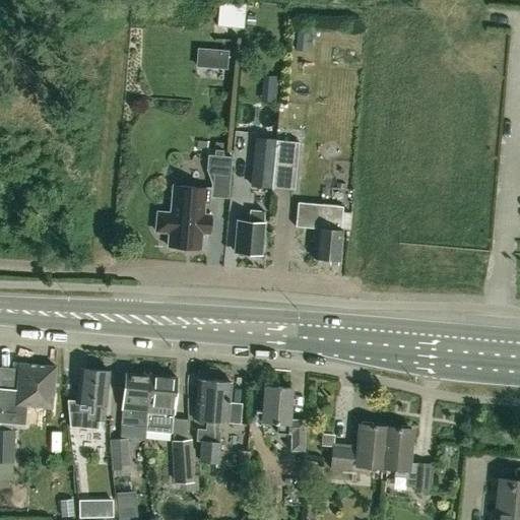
[(243,28),(245,3),(219,1),(217,25),(243,28)]
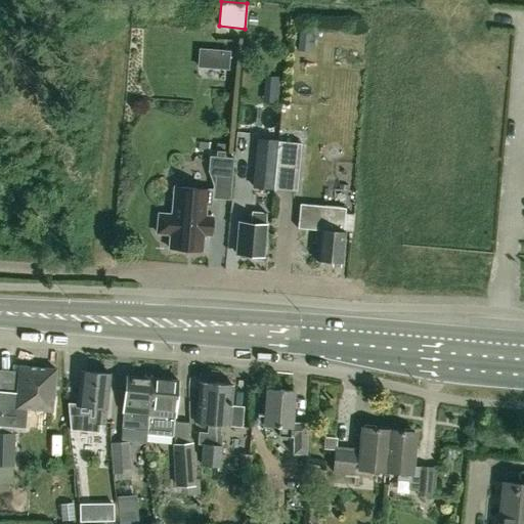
[(276,141),(258,139),(253,187),(271,189),(276,141)]
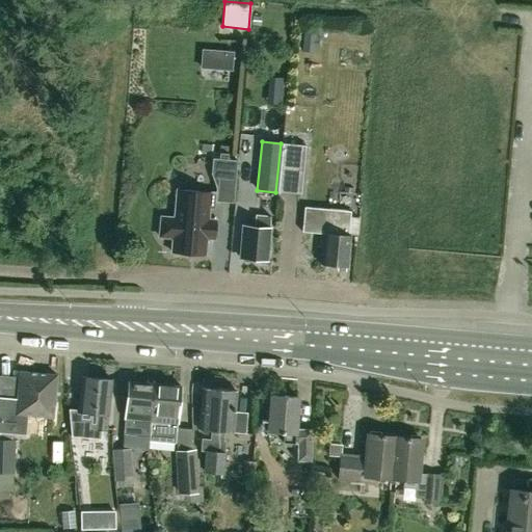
[(306,145),(285,143),(282,142),(277,191),(300,193),(306,145)]
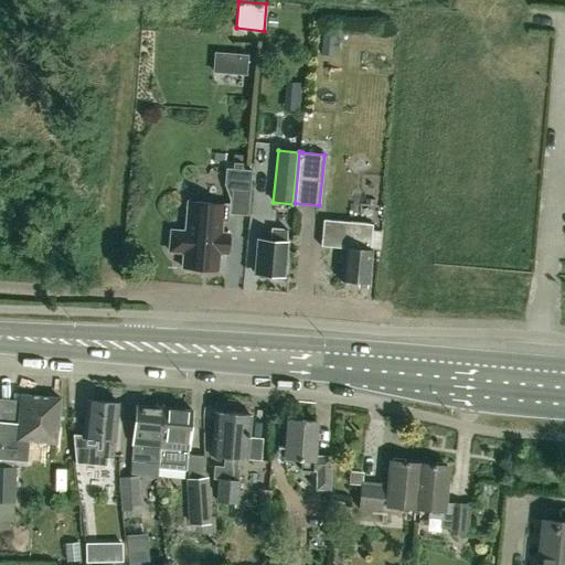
[(246,215),(249,170),(224,168),(222,185),(227,200),(227,205),(187,202),(184,231),(170,230),(168,252),(183,253),(181,268),(217,272),(220,253),(227,254),(228,233),(221,233),(222,220),(225,221),(225,214),(246,215)]
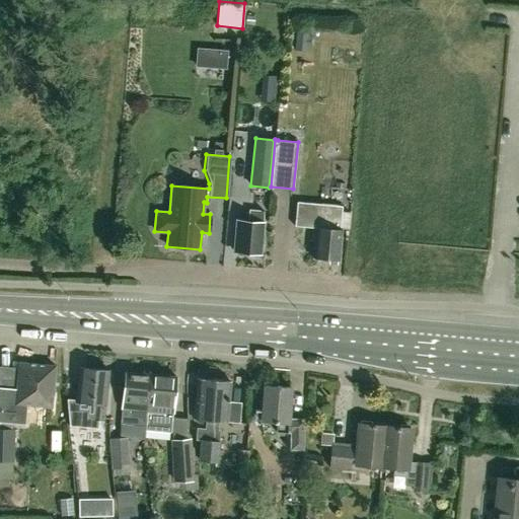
[(337,261),(340,230),(338,230),(340,206),(295,203),(293,227),(311,228),(310,241),(313,241),(312,258),(337,261)]
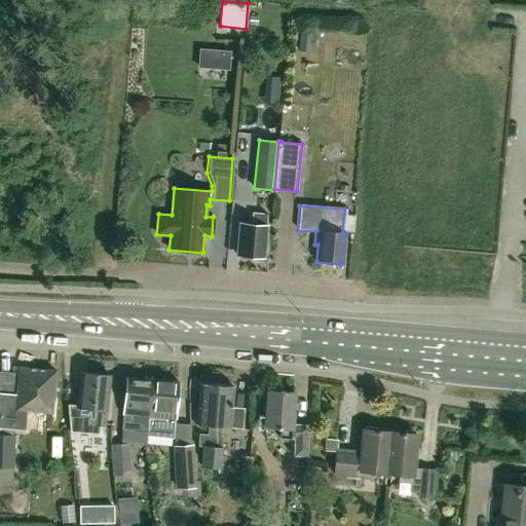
[(261,257),(265,214),(251,213),(250,225),(238,224),(236,255),(240,256),(240,259),(251,260),(251,256),(261,257)]
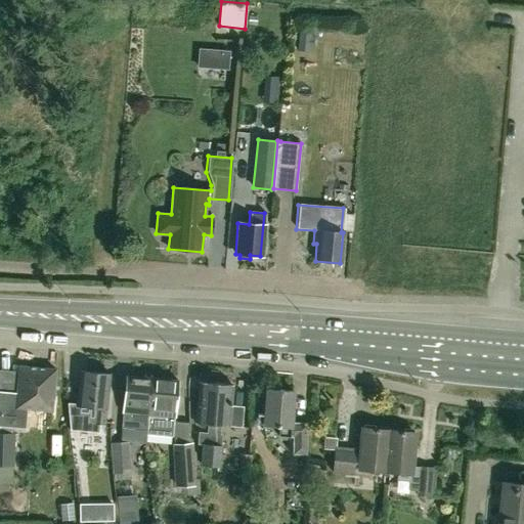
[(50,410),(53,368),(18,366),(15,392),(0,391),(0,426),(24,428),(26,408),(50,410)]
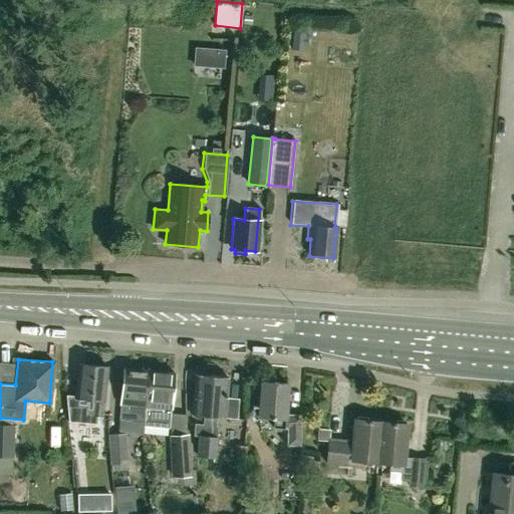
[(103,401),(106,366),(77,364),(74,398),(92,400),(90,416),(101,417),(102,401),(103,401)]
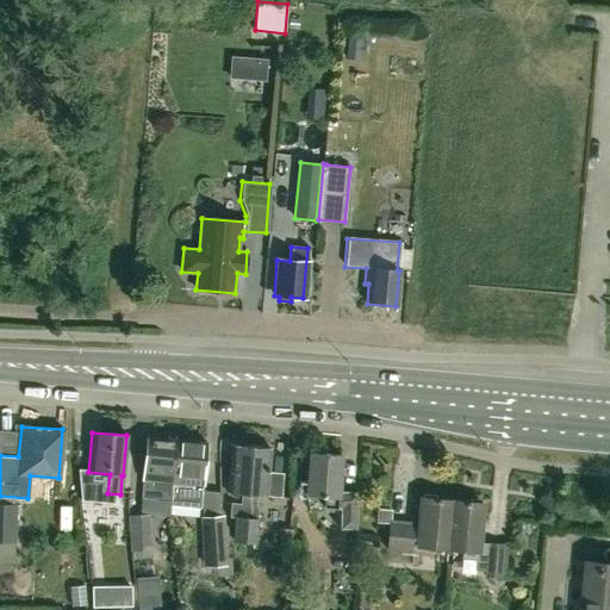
[(172,481),(175,440),(147,437),(142,492),(141,505),(170,509),(170,505),(172,481)]
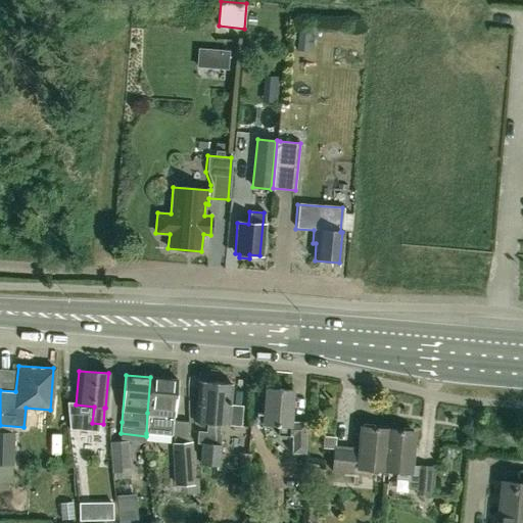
[(147,413),(146,433),(171,435),(172,427),(176,380),(150,377),(147,413)]
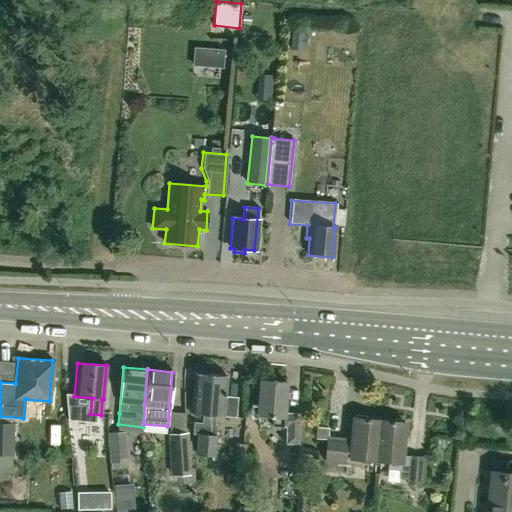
[(228,369),(228,388),(238,388),(238,369),(228,369)]
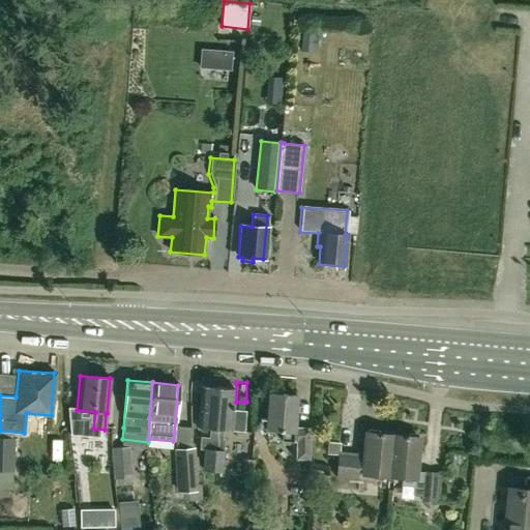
[(231,431),(234,389),(200,386),(197,428),(209,429),(209,438),(199,437),(198,449),(204,449),(202,471),(221,472),(223,440),(222,440),(222,430),(231,431)]
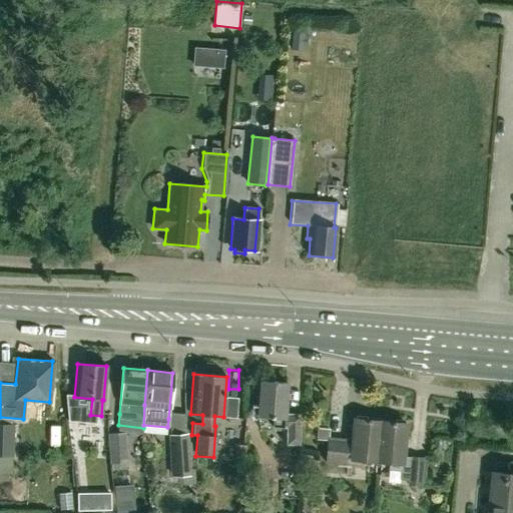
[(298,445),(299,414),(284,413),(286,383),(260,381),(257,417),(273,418),(272,428),(286,428),(286,444),(298,445)]
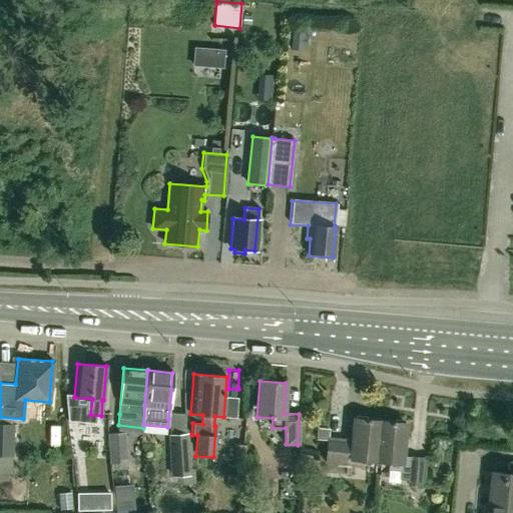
[(376,461),(379,422),(354,420),(353,441),(328,439),(325,463),(361,466),(362,460),(376,461)]
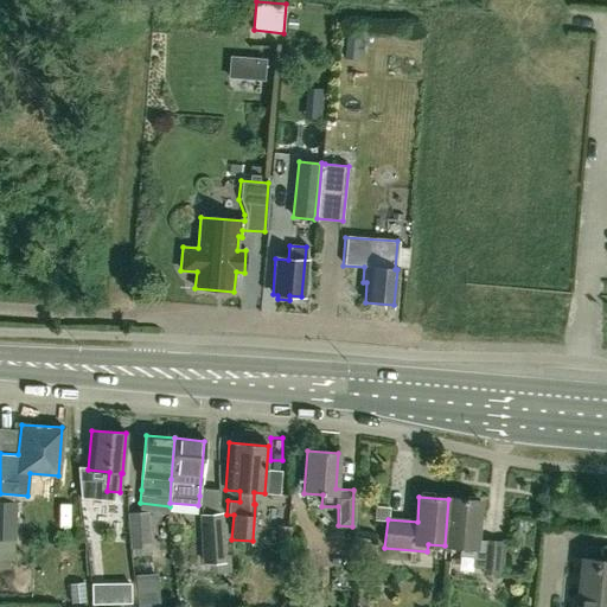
[(448,499),(445,545),(459,547),(459,556),(473,557),(472,568),(483,569),(481,573),(496,575),(499,542),(485,541),(485,542),(475,541),(479,502),(448,499)]
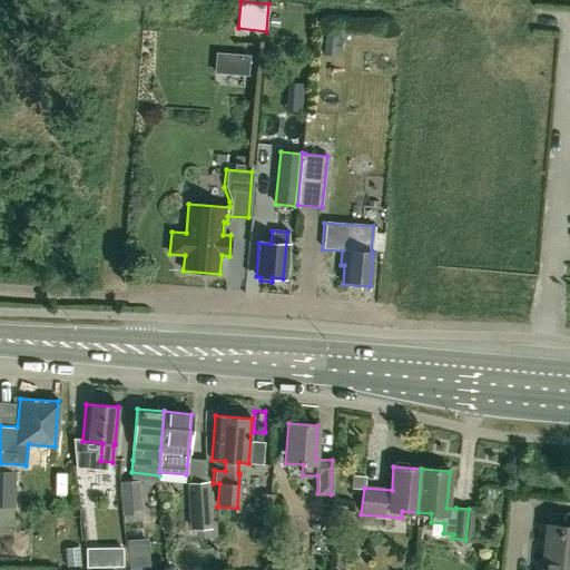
[(0,526),(13,527),(13,508),(15,508),(16,471),(0,470),(0,526)]
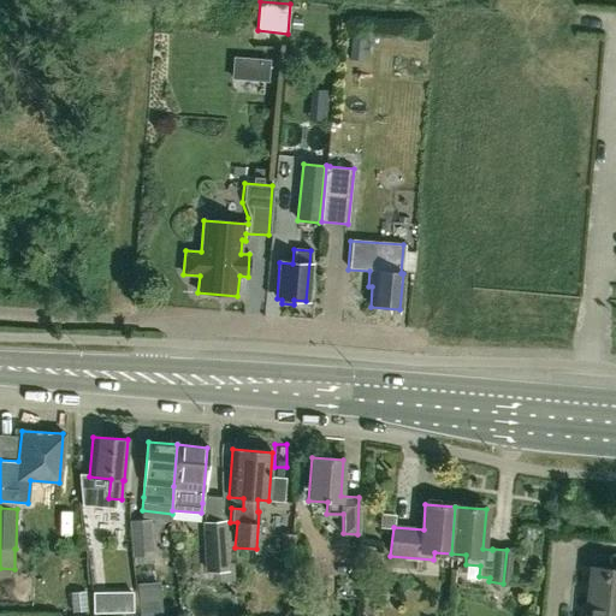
[(132,556),(153,555),(150,519),(129,520),(132,556)]
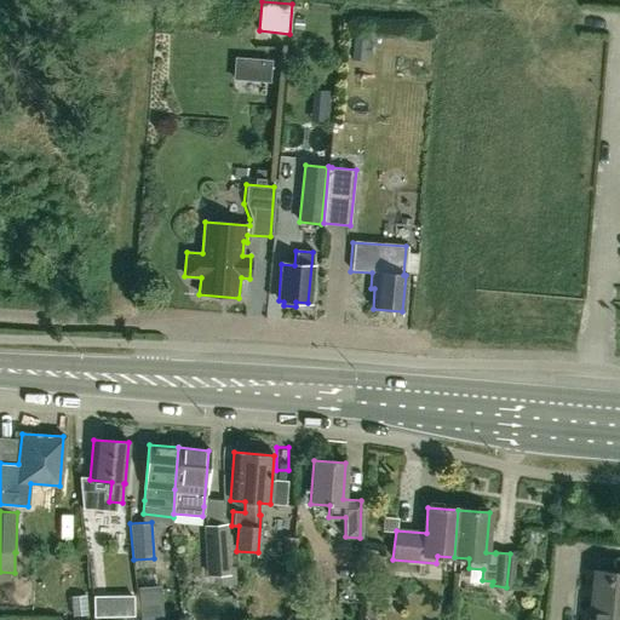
[(230,574),(228,523),(204,524),(206,575),(214,575),(214,585),(236,585),(236,574),(230,574)]
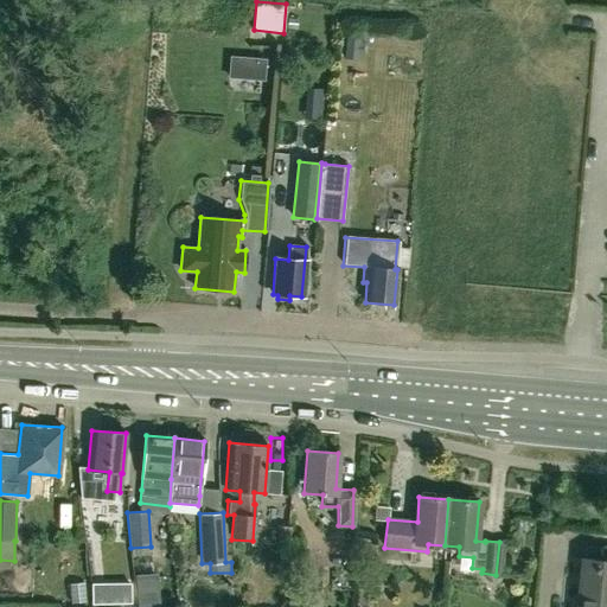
[(108,566),(108,537),(95,538),(96,567),(108,566)]
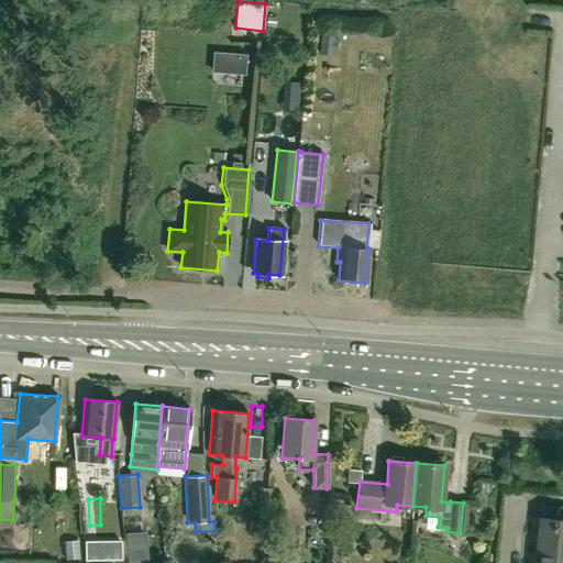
[(539,550),(562,552),(562,520),(541,519),(539,550)]
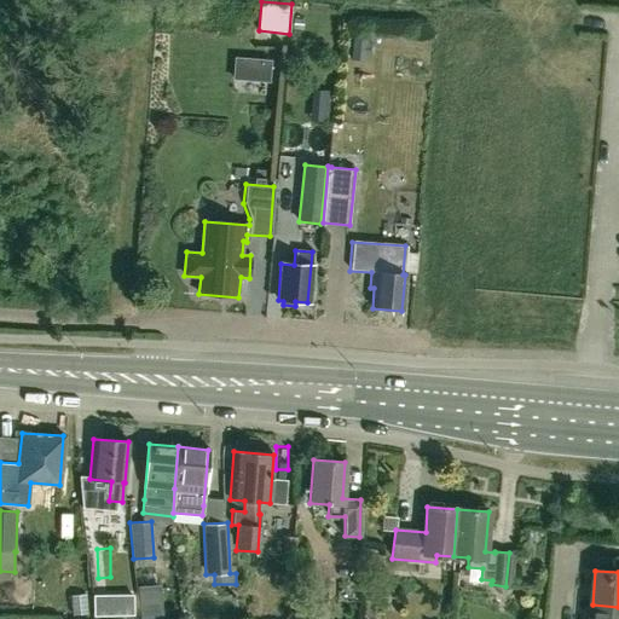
[(139,588),(140,618),(162,618),(160,585),(139,588)]
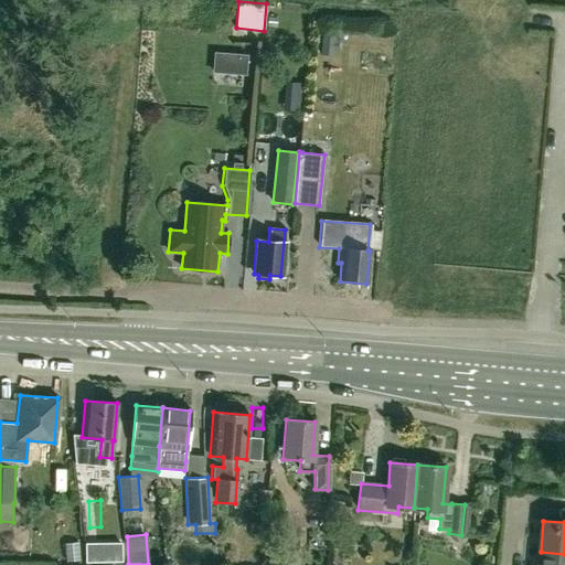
[(85,544),(85,562),(121,561),(121,543),(85,544)]
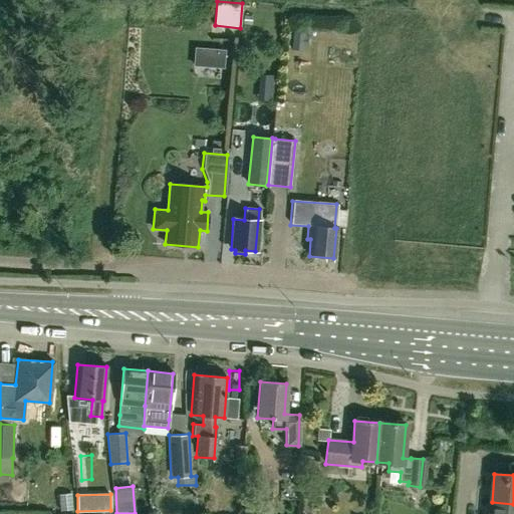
[(513,513),(513,504),(492,502),(490,513),(513,513)]
